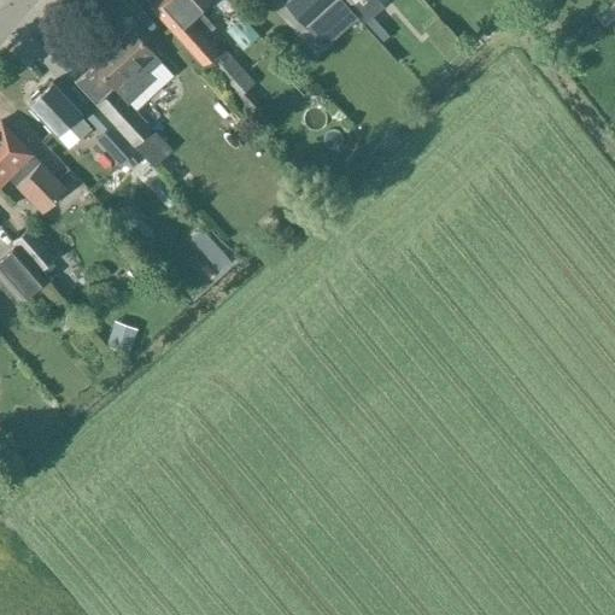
[(204,66),(218,52),(206,39),(216,29),(200,12),(210,3),(208,0),(164,0),(167,3),(169,0),(170,0),(186,17),(171,30),(204,66)]
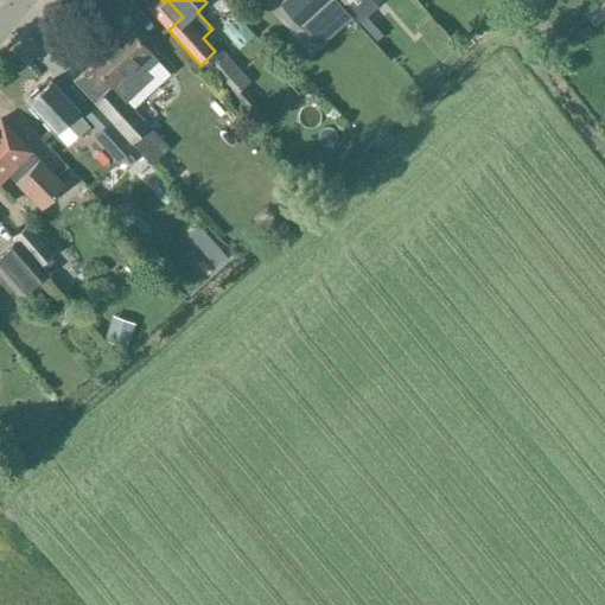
[(330,2),(328,0),(290,0),(282,7),(301,27),(330,2)]
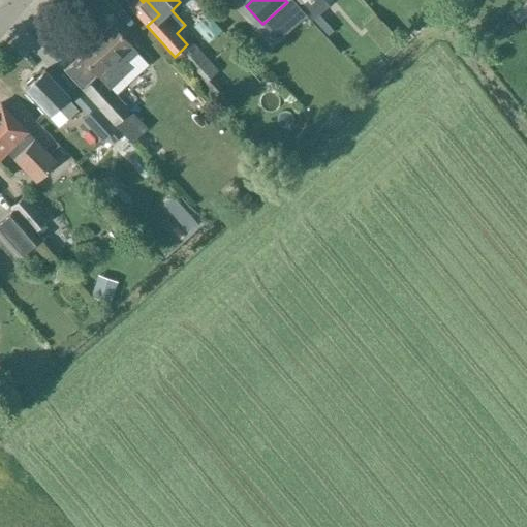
[(326,0),(295,0),(301,6),(314,21),(331,5),(326,0)]
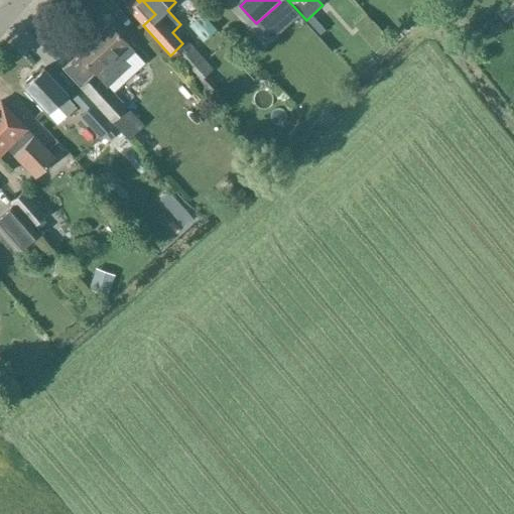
[(513,2),(499,13),(508,23),(513,18),(513,2)]
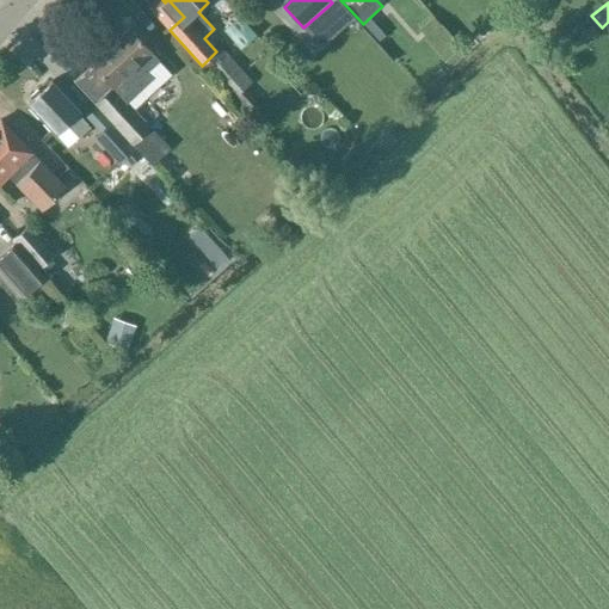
[(160,62),(131,31),(74,82),(154,167),(173,149),(129,103),(153,80),(147,74),(160,62)]
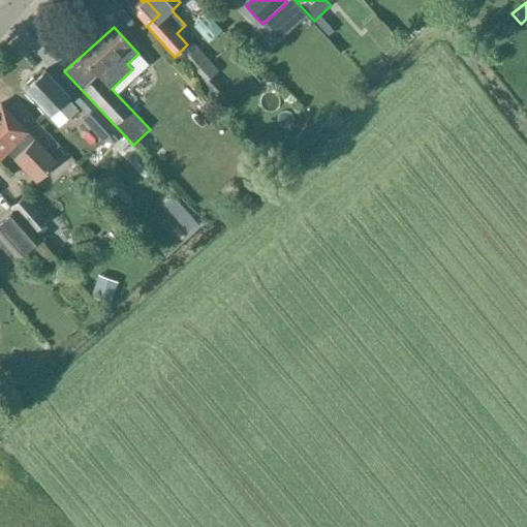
[(220,72),(194,44),(179,58),(205,87),(220,72)]
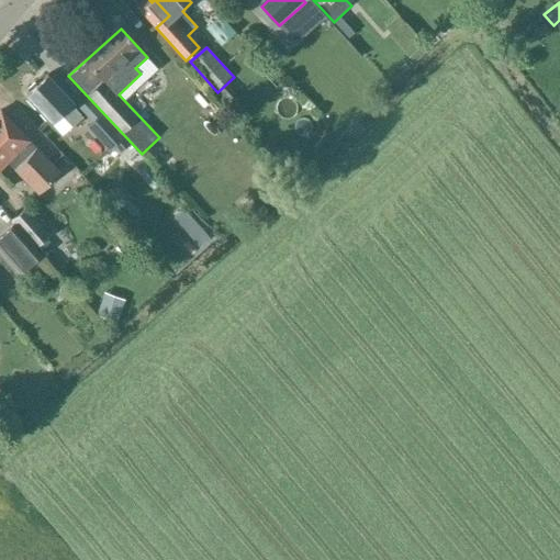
[(74,127),(84,119),(71,105),(74,103),(48,77),(28,97),(53,123),(62,114),(74,127)]
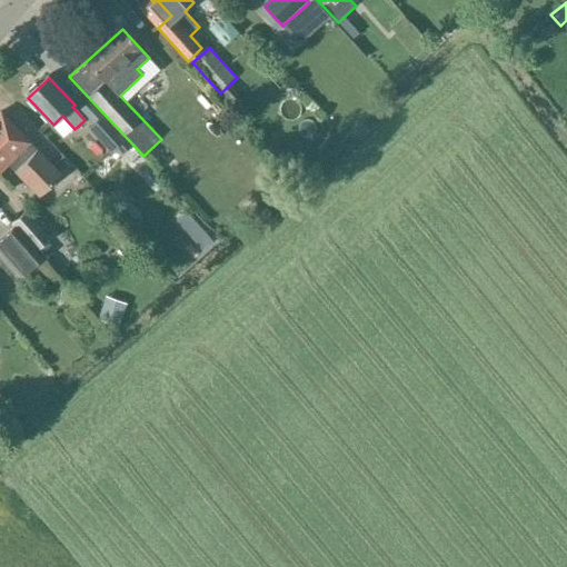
[(111,125),(91,103),(82,111),(102,132),(111,125)]
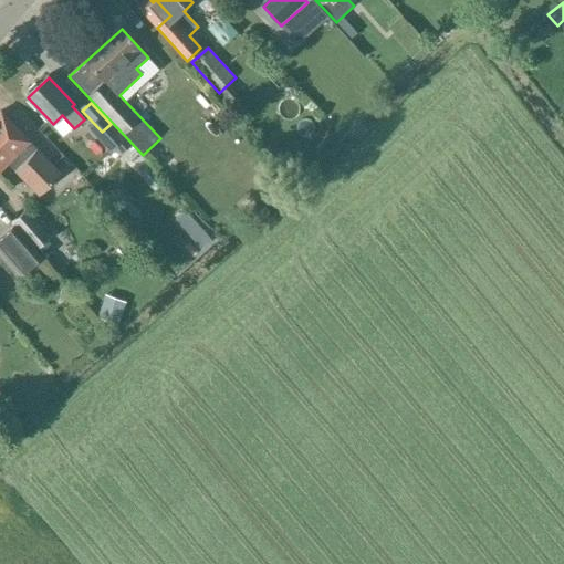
[(61,174),(38,150),(30,144),(31,143),(2,114),(0,115),(0,173),(9,164),(39,196),(61,174)]
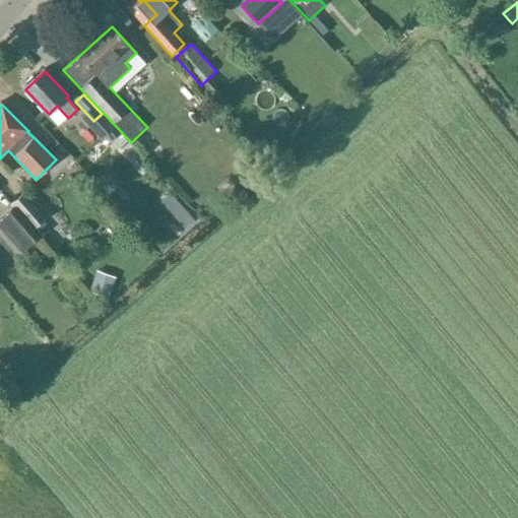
[(49,217),(25,192),(11,205),(35,231),(49,217)]
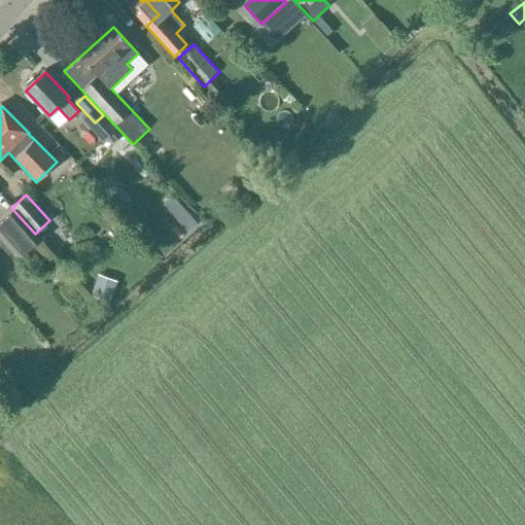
[(40,240),(13,210),(0,221),(0,234),(21,257),(40,240)]
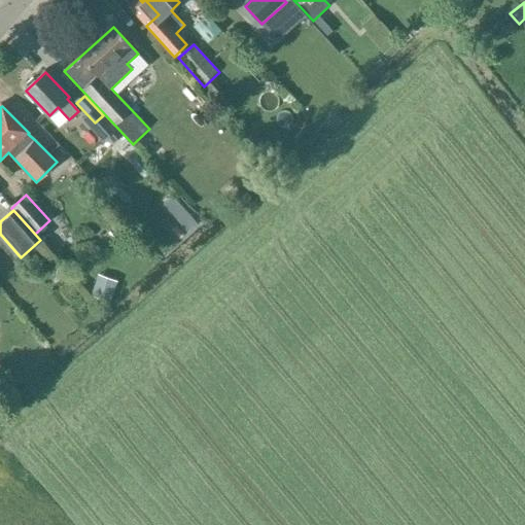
[(103,294),(125,299),(130,276),(108,271),(103,294)]
